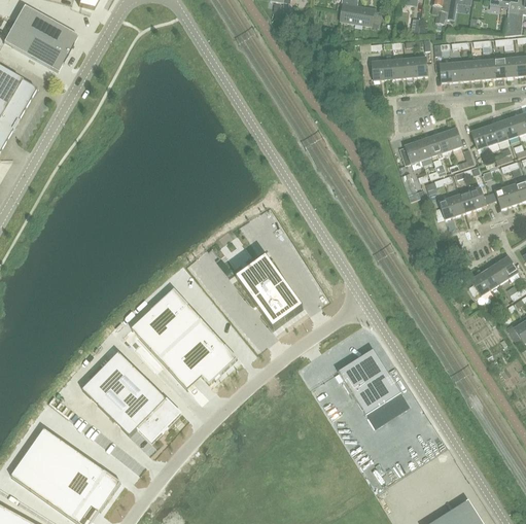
[(78,0),(77,4),(93,8),(97,0),(78,0)]
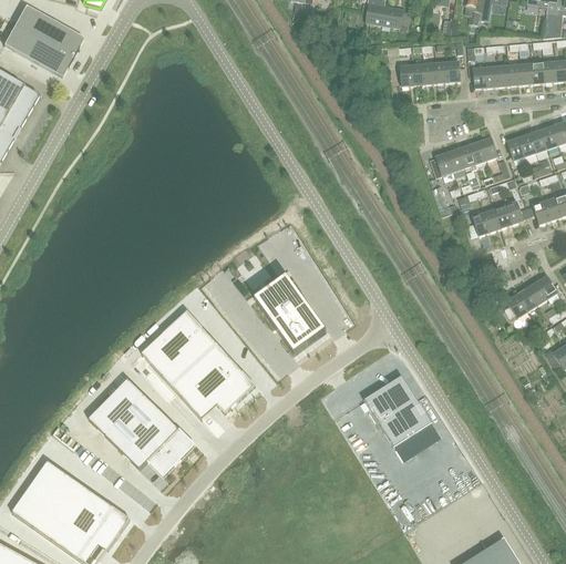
[(364,23),(400,29),(403,10),(383,7),(384,0),(368,0),(367,3),(368,3),(364,23)]
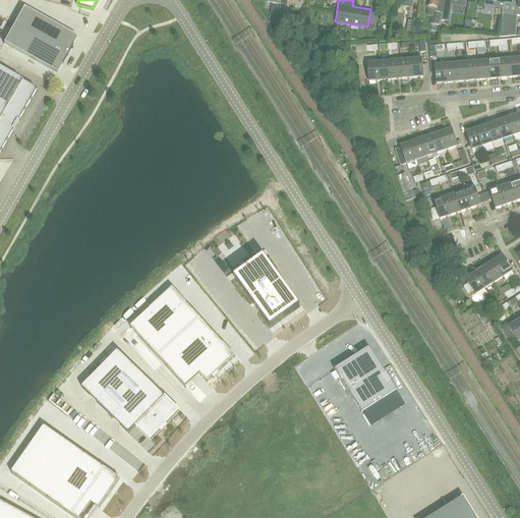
[(428,0),(426,14),(431,14),(430,21),(439,23),(440,11),(442,11),(444,0),(428,0)]
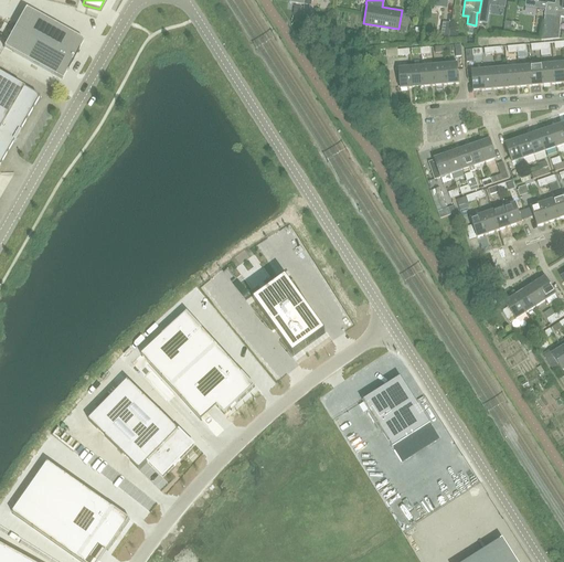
[(479,12),(478,20),(487,21),(488,13),(489,3),(490,0),(481,0),(479,12)]
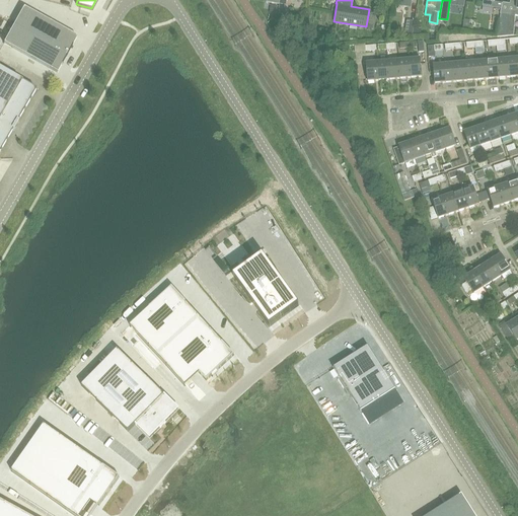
[(511,12),(508,12),(507,33),(513,33),(515,12),(517,13),(517,0),(516,8),(512,8),(511,12)]
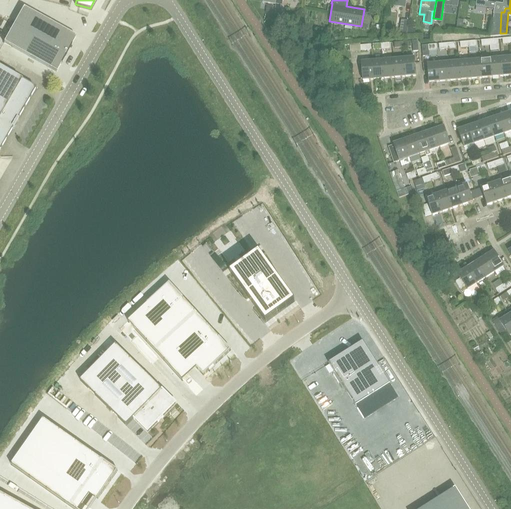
[(22,5),(2,40),(55,70),(75,34),(22,5)]
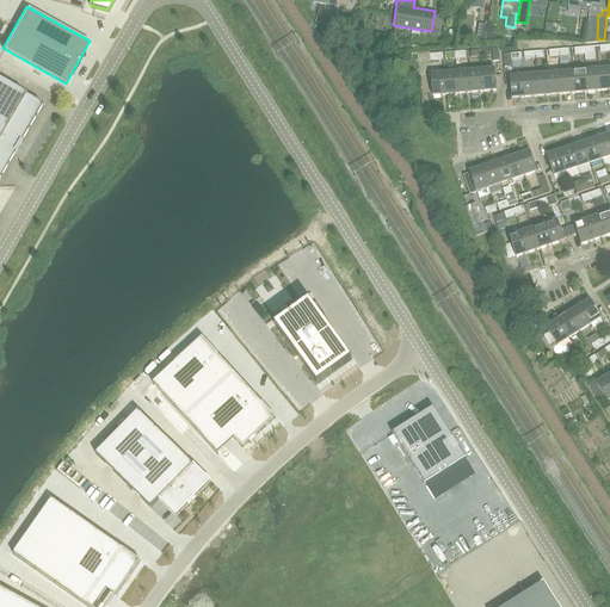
[(350,29),(355,23),(338,12),(334,17),(350,29)]
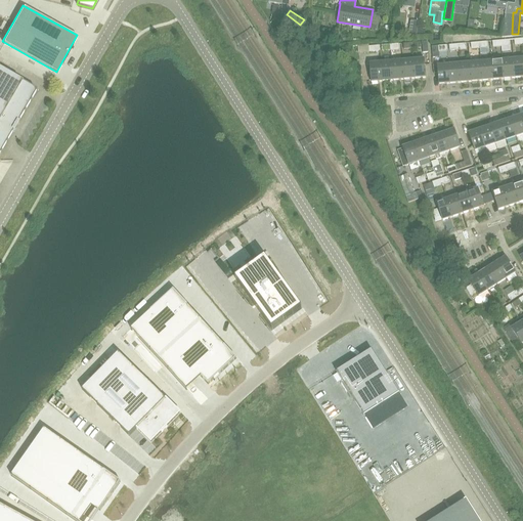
[(512,34),(513,12),(505,10),(504,19),(502,33),(502,35),(512,34)]
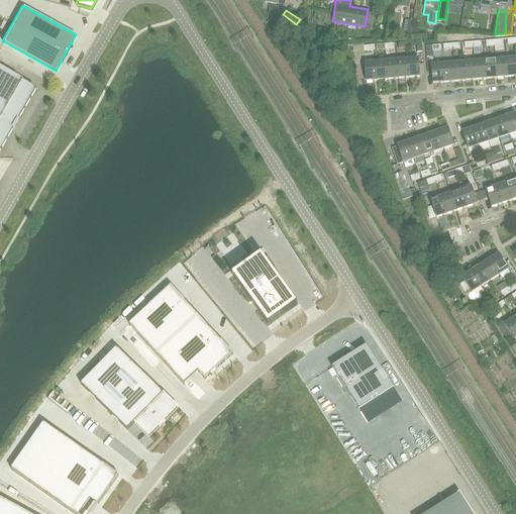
[(405,18),(402,34),(410,35),(412,19),(405,18)]
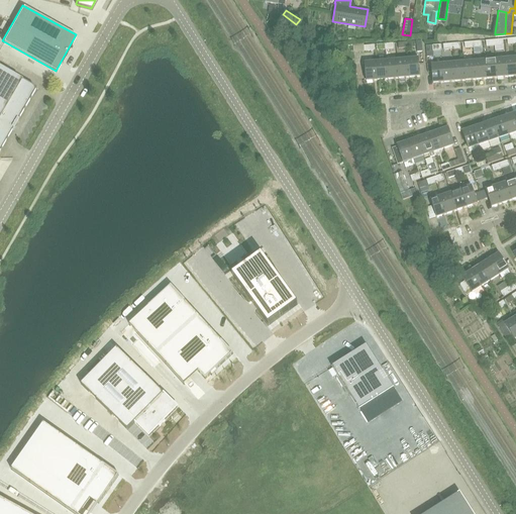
[(426,55),(433,54),(432,48),(434,48),(440,47),(440,42),(425,43),(426,55)]
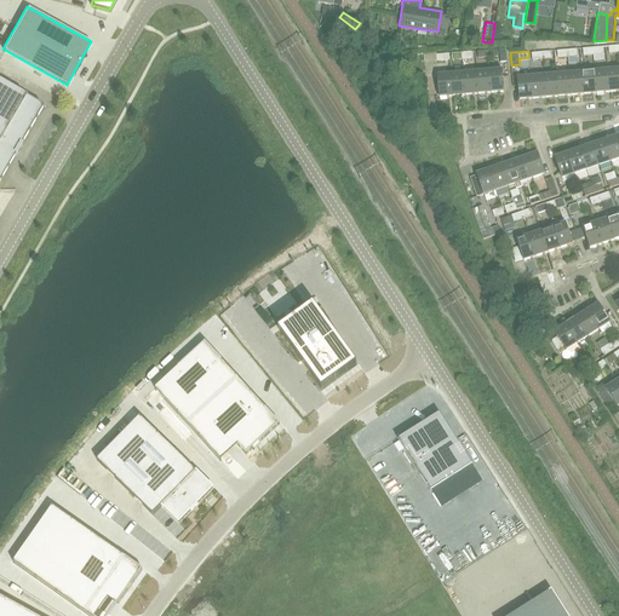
[(618,65),(607,67),(609,88),(618,87),(618,65)]
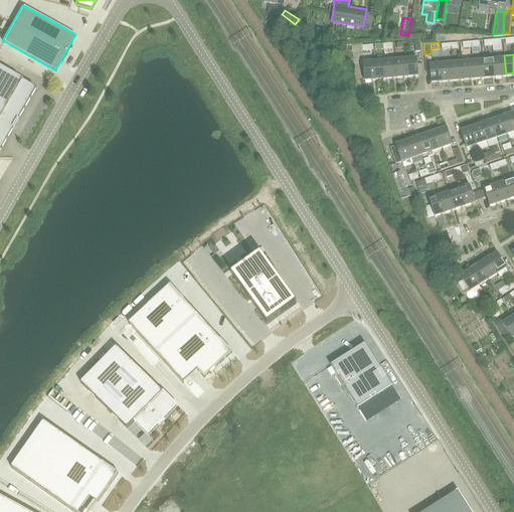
[(406,56),(407,74),(418,73),(417,55),(406,56)]
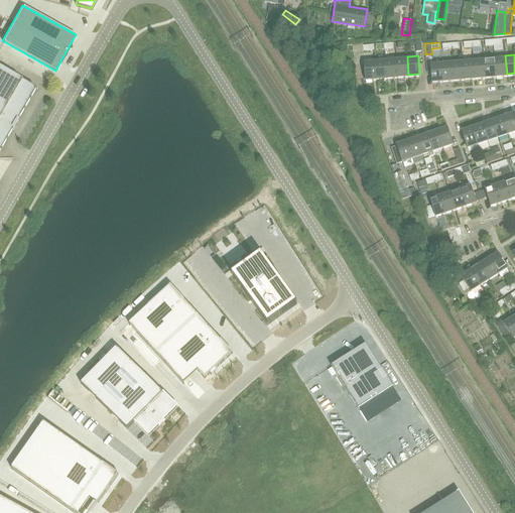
[(494,56),(496,75),(507,74),(505,55),(494,56)]
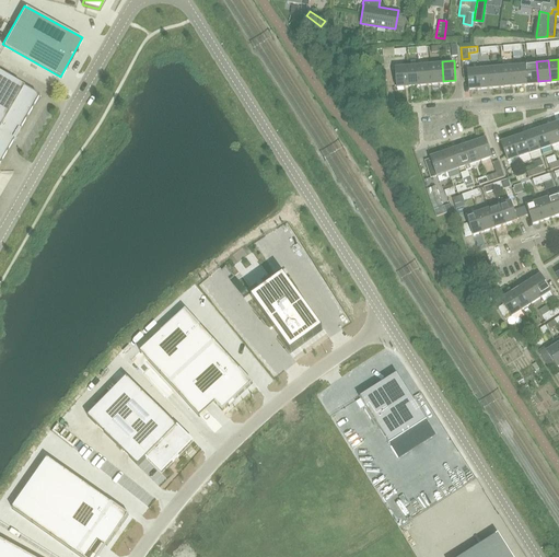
[(443,81),(442,61),(430,62),(432,82),(443,81)]
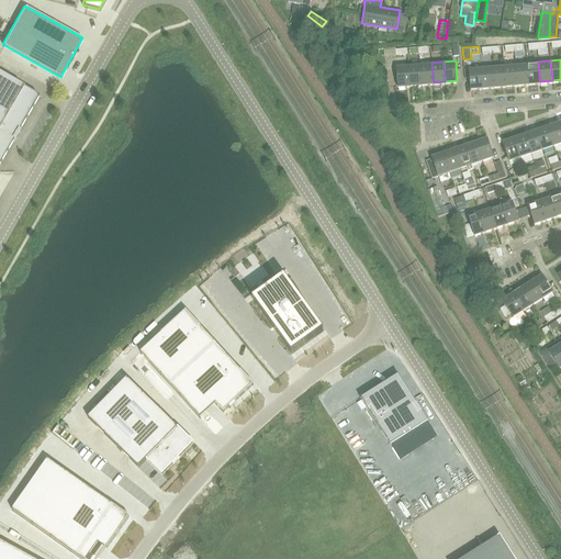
[(540,81),(538,62),(527,63),(528,82),(540,81)]
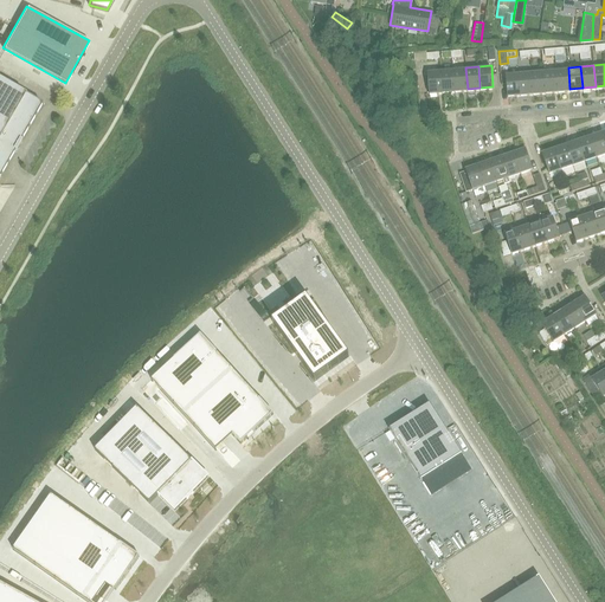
[(468,89),(465,68),(454,69),(455,90),(468,89)]
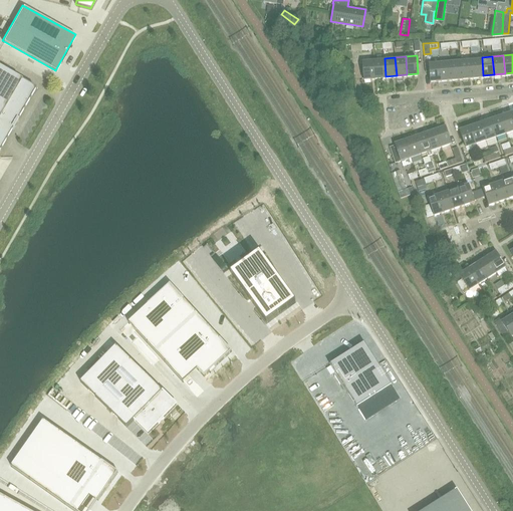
[(483,75),(482,57),(471,58),(473,76),(483,75)]
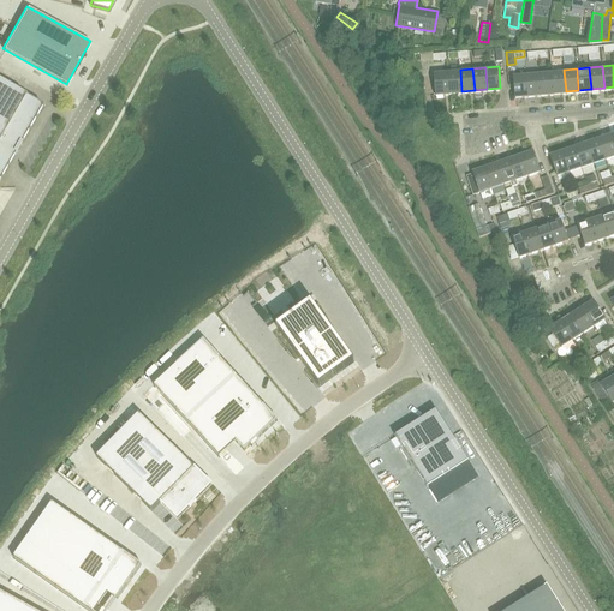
[(462,91),(460,70),(447,71),(448,93),(462,91)]
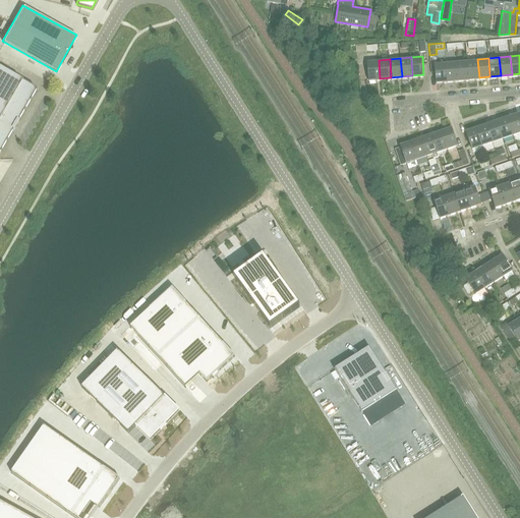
[(479,77),(477,59),(467,60),(468,78),(479,77)]
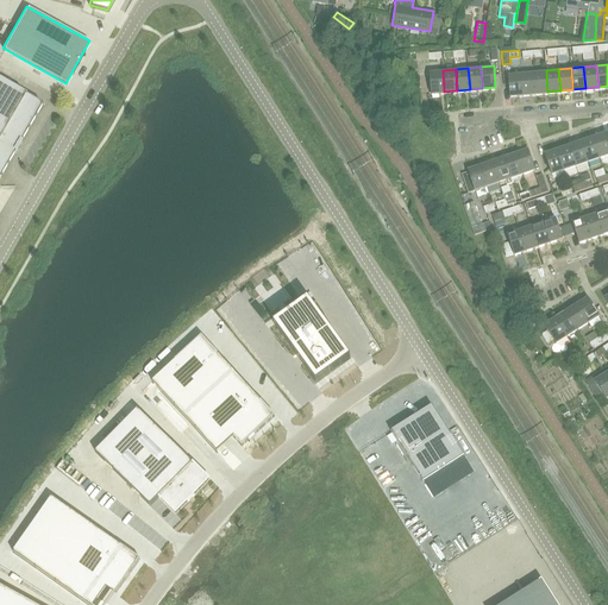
[(444,92),(443,70),(430,71),(431,93),(444,92)]
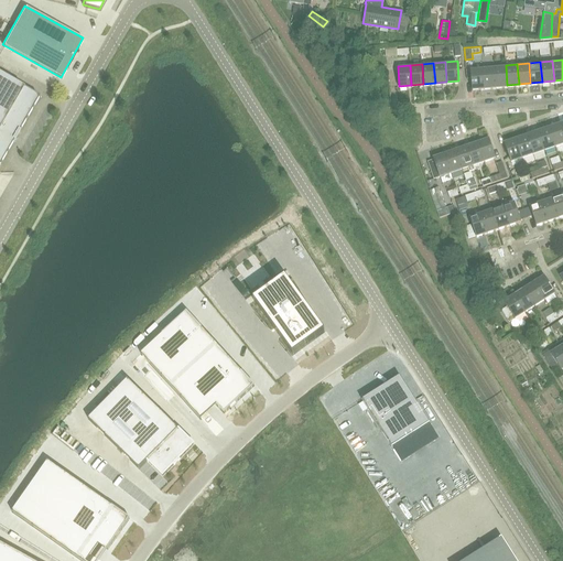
[(507,85),(506,65),(494,66),(496,86),(507,85)]
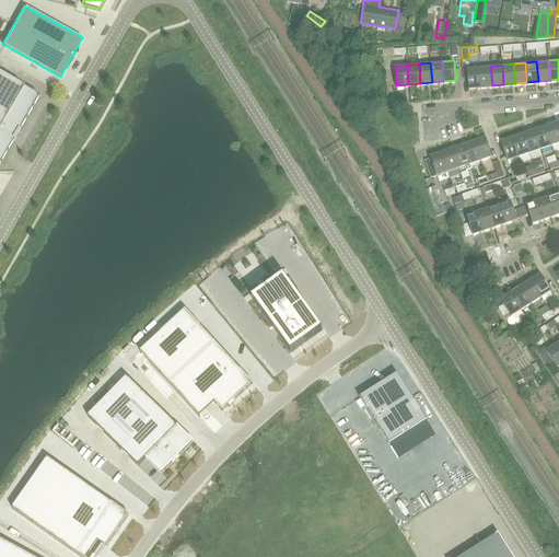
[(480,86),(478,66),(466,67),(468,88),(480,86)]
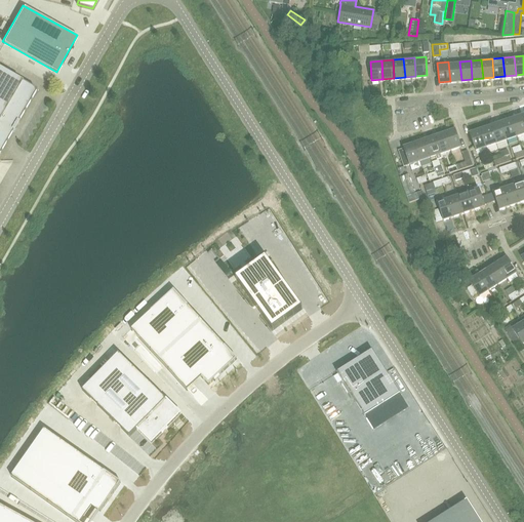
[(461,80),(459,62),(448,62),(450,81),(461,80)]
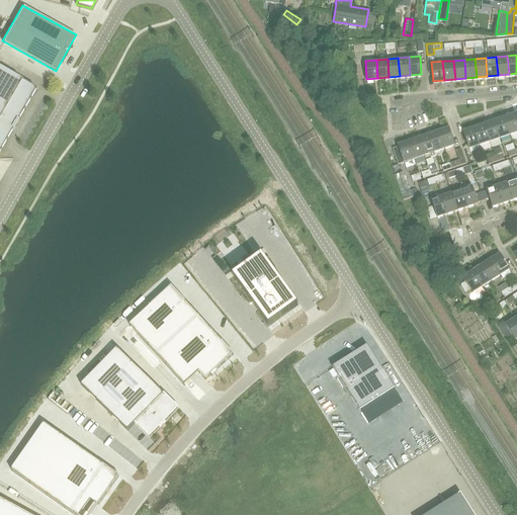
[(0,145),(11,127),(12,127),(12,126),(11,125),(15,119),(16,120),(17,118),(16,118),(34,87),(0,67),(0,145)]
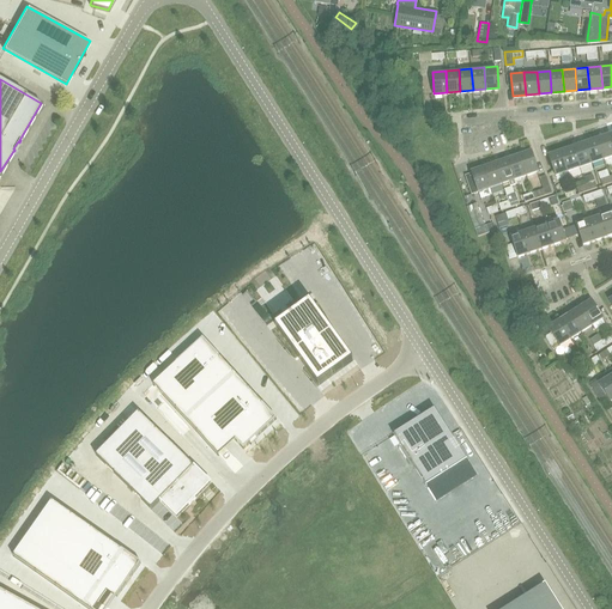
[(597,136),(603,157),(611,153),(611,142),(609,132),(597,136)]
